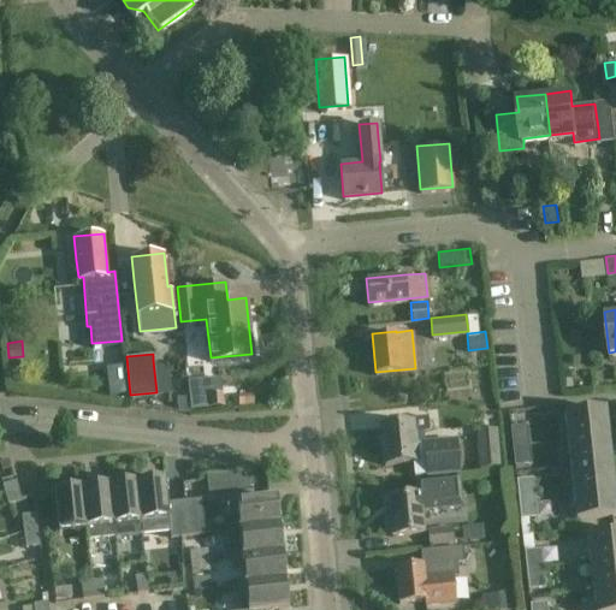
[(123,362),(105,365),(108,392),(126,390),(123,362)]
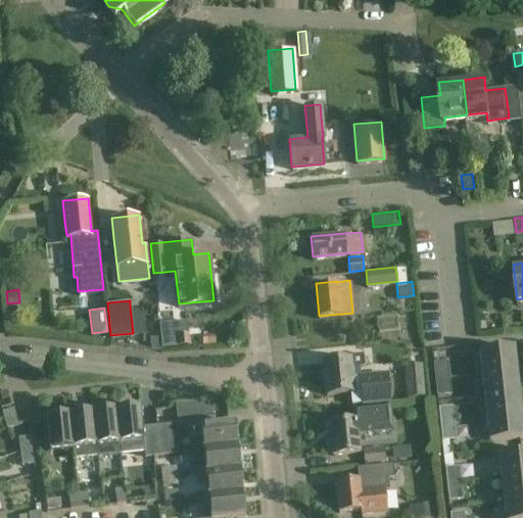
[(187,318),(158,321),(161,345),(191,342),(190,333),(189,333),(187,318)]
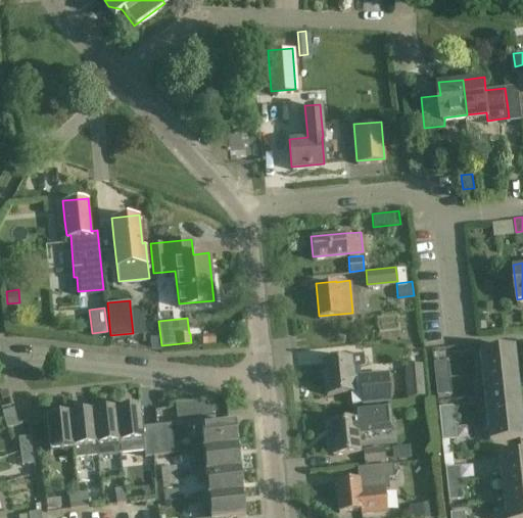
[(481,371),(516,367),(513,344),(479,348),(481,371)]
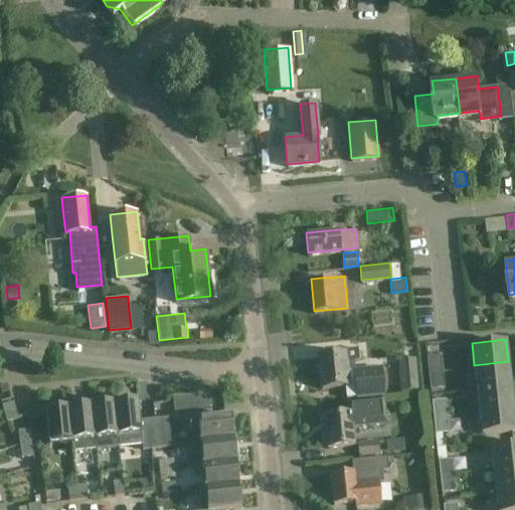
[(346,395),(358,394),(355,368),(345,369),(344,359),(358,358),(357,346),(341,347),(342,351),(318,353),(322,386),(345,383),(346,395)]
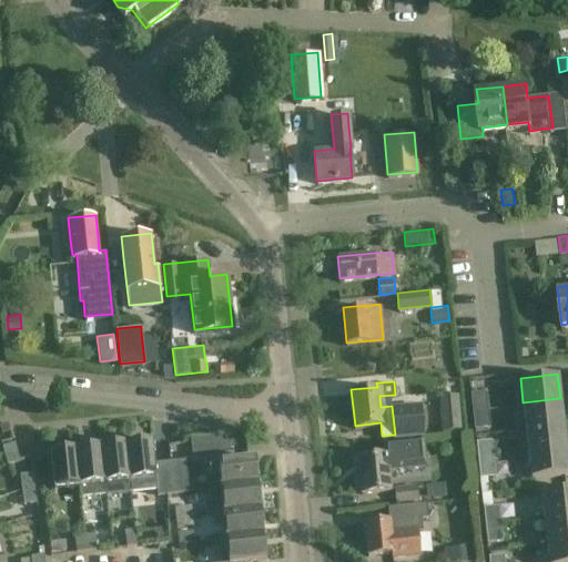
[(473,408),(488,407),(486,388),(470,390),(473,408)]
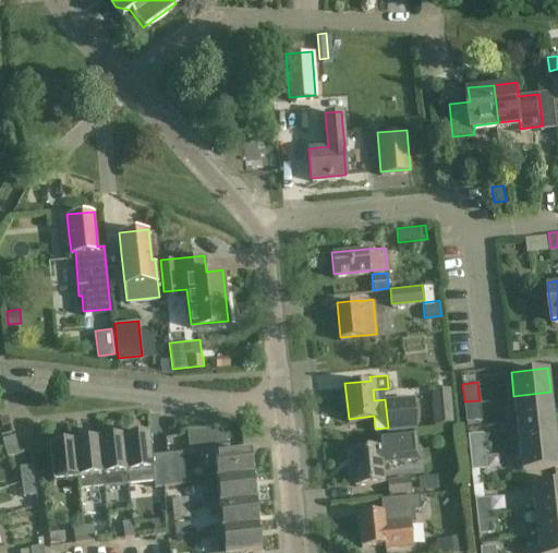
[(450,386),(432,388),(435,421),(452,419),(450,386)]
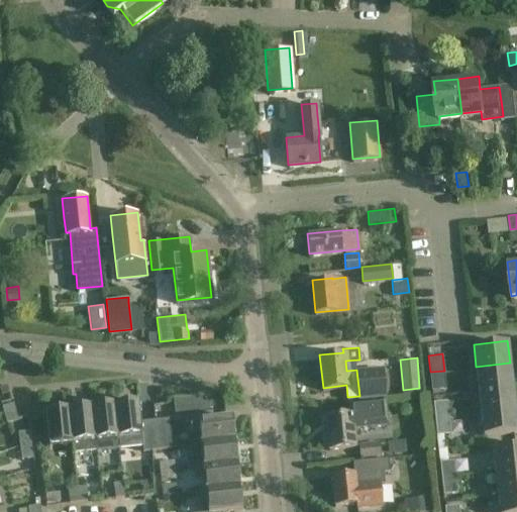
[(512,385),(510,363),(476,367),(479,389),(512,385)]
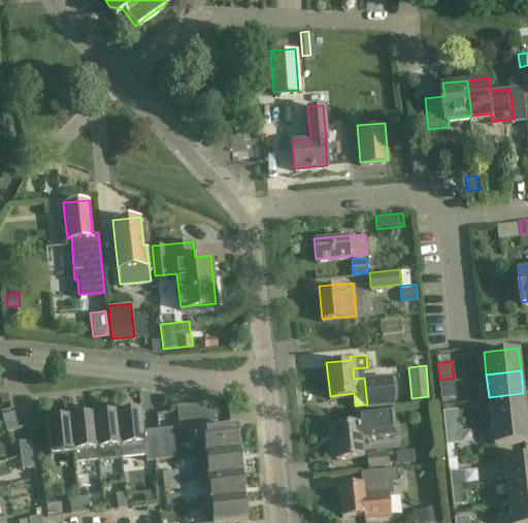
[(364,378),(367,404),(367,407),(380,406),(395,404),(391,373),(363,377),(364,378)]
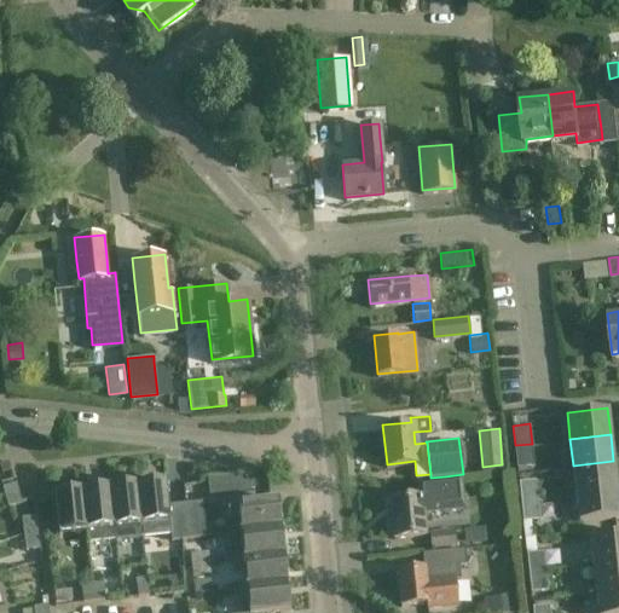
[(533,463),(532,444),(515,445),(516,464),(533,463)]
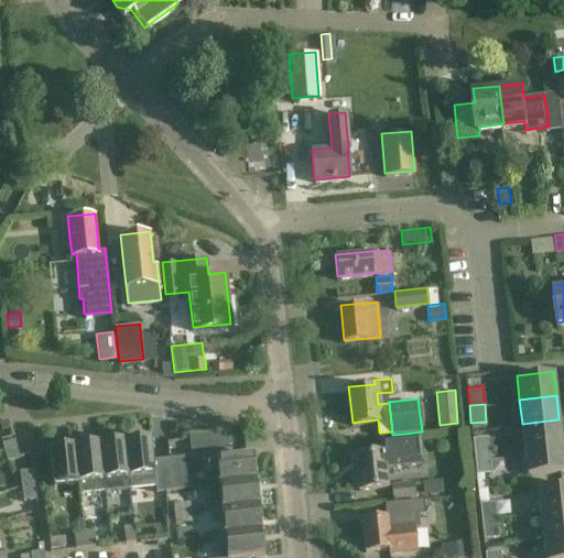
[(7,417),(0,418),(0,422),(1,427),(10,425),(7,417)]
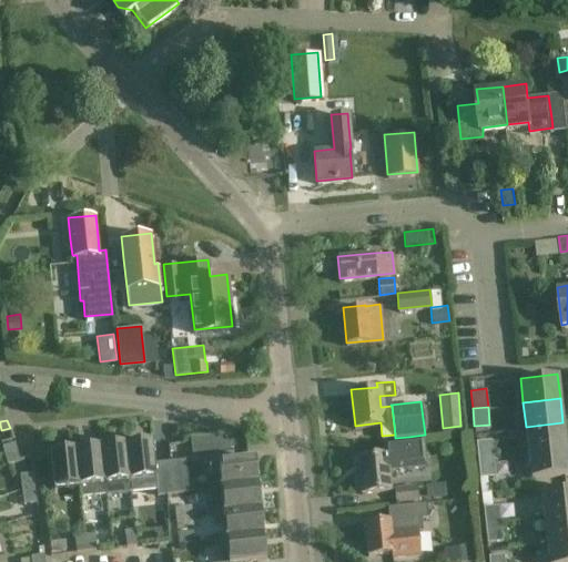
[(526,427),(528,451),(566,447),(563,422),(526,427)]
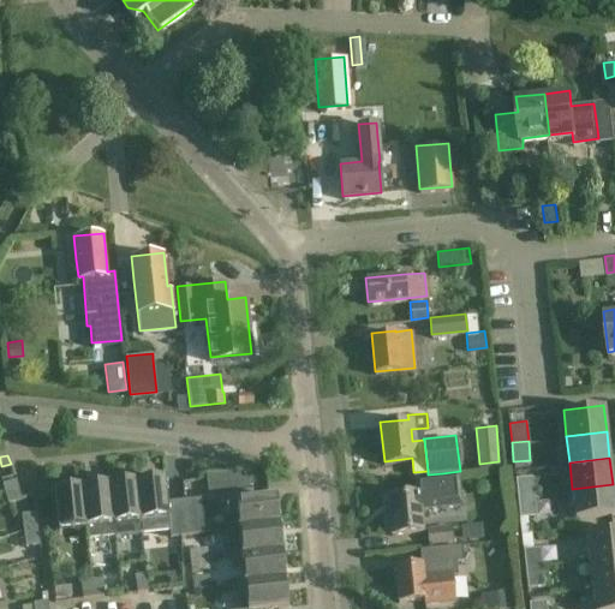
[(411,491),(387,494),(392,532),(416,530),(423,529),(421,508),(461,503),(458,473),(412,478),(413,491),(411,491)]
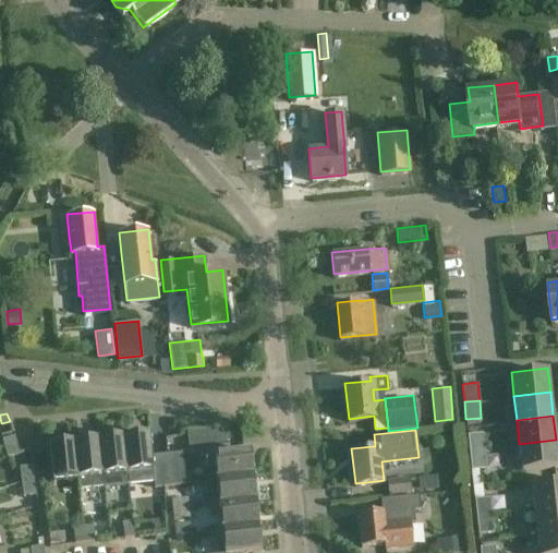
[(149,431),(123,434),(128,470),(126,470),(129,481),(154,478),(155,484),(170,482),(167,451),(152,453),(149,431)]
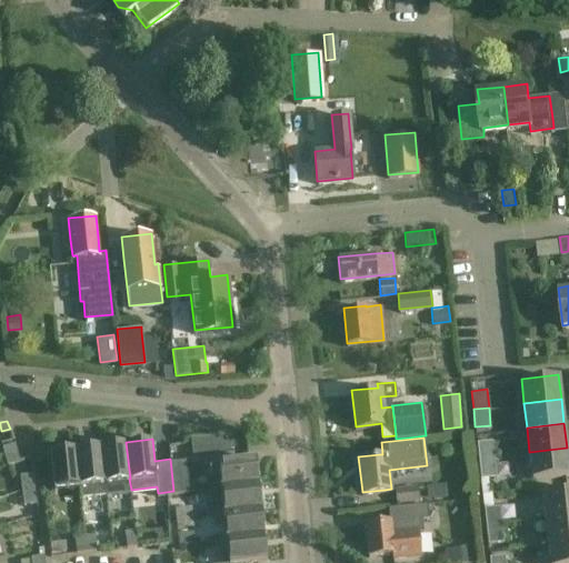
[(478,440),(479,458),(495,456),(492,439),(478,440)]
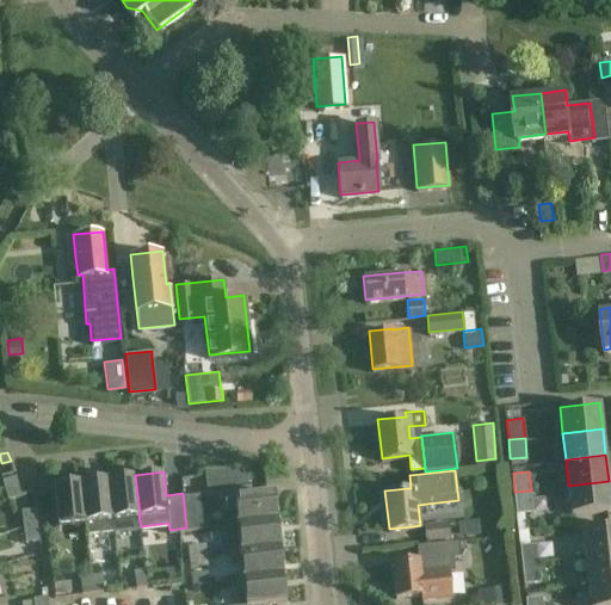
[(22,493),(16,474),(2,477),(7,497),(22,493)]
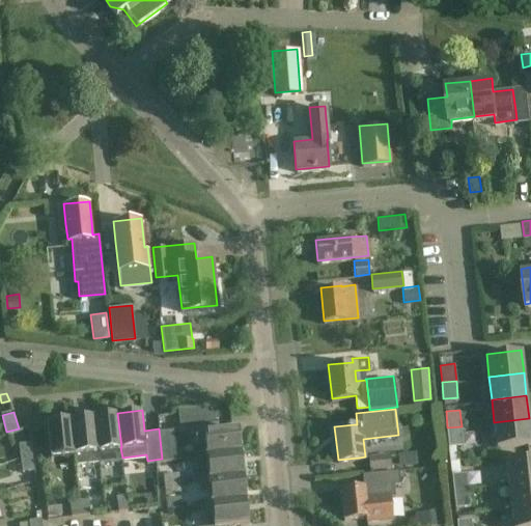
[(121,447),(117,413),(94,415),(100,460),(122,458),(120,447),(121,447)]
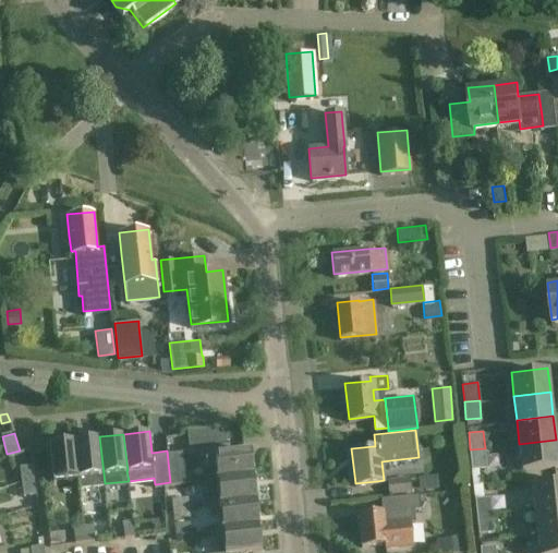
[(99,436),(74,439),(77,476),(79,476),(80,487),(105,483),(99,436)]
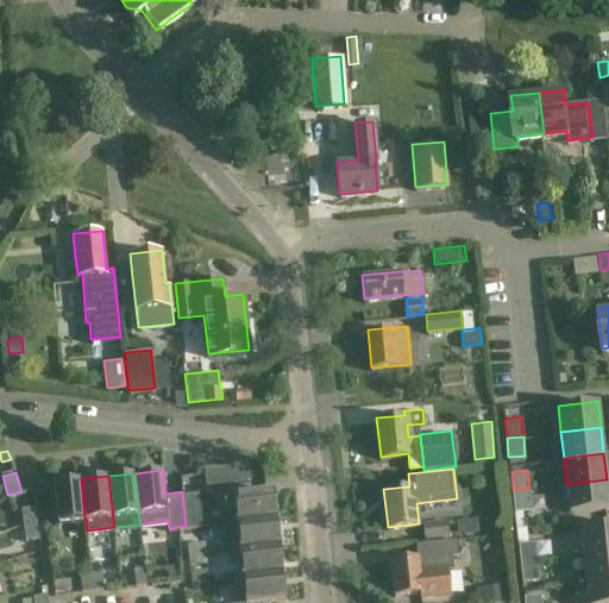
[(85,519),(81,478),(54,482),(57,521),(85,519)]
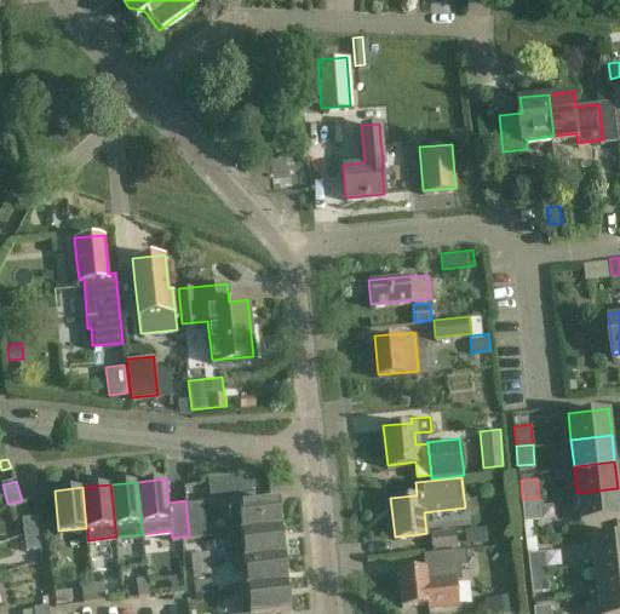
[(619,515),(619,514),(618,488),(577,493),(579,521),(619,515)]
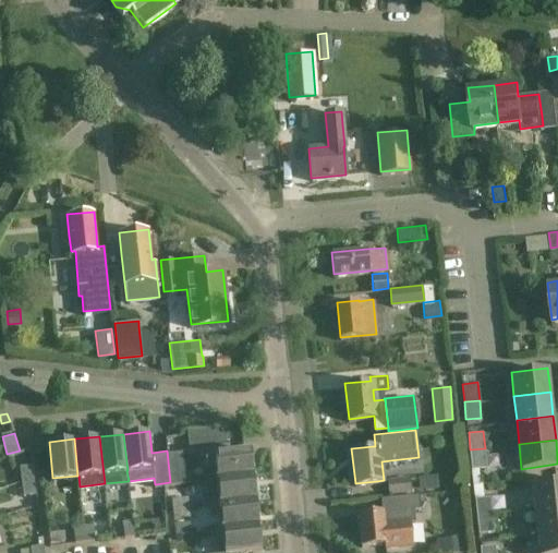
[(216,476),(253,472),(251,447),(214,452),(216,476)]
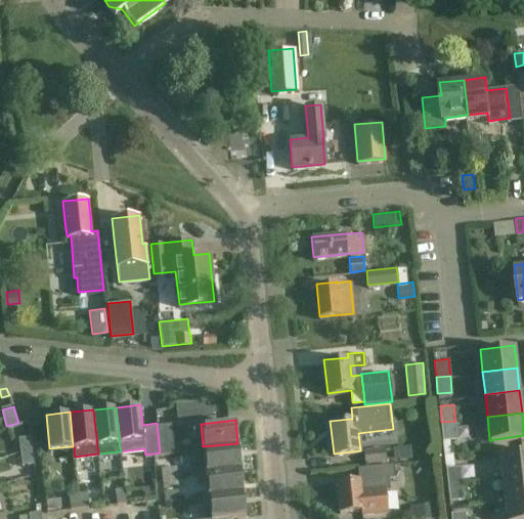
[(457,437),(455,421),(441,422),(443,438),(457,437)]
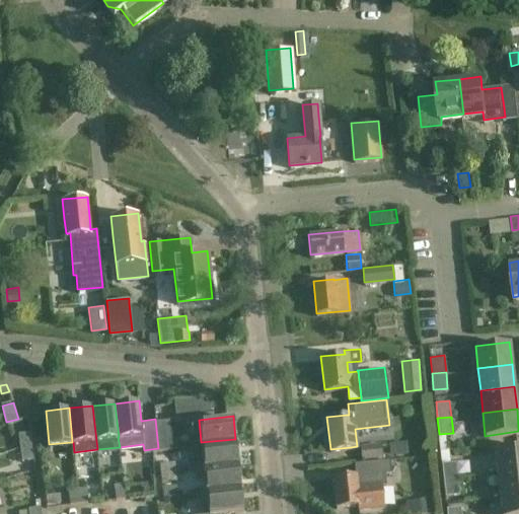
[(169,418),(155,419),(158,448),(172,447),(169,418)]
